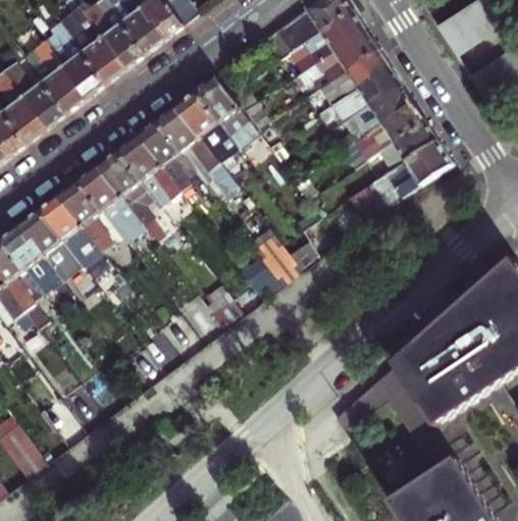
[(143,7),(137,0),(103,0),(121,23),(144,54),(158,44),(166,37),(156,22),(152,25),(140,9),(143,7)]
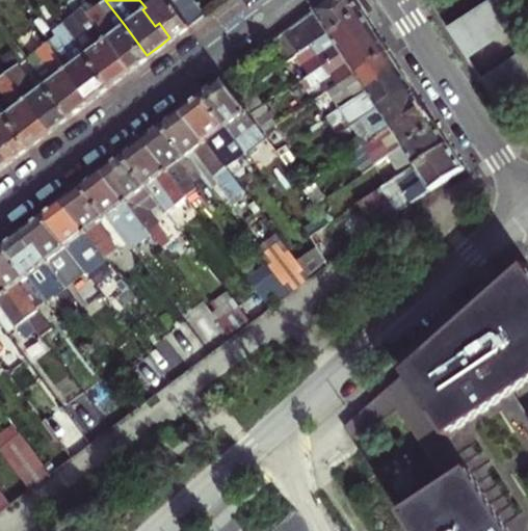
[(188,24),(169,0),(139,0),(146,7),(142,9),(155,26),(159,23),(169,37),(180,30),(188,24)]
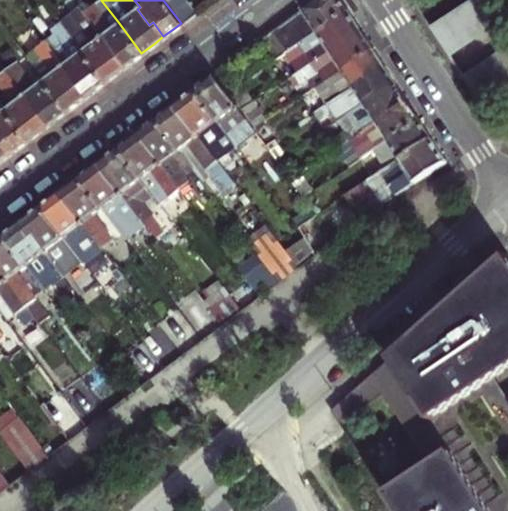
[(163,0),(181,23),(194,13),(184,0),(163,0)]
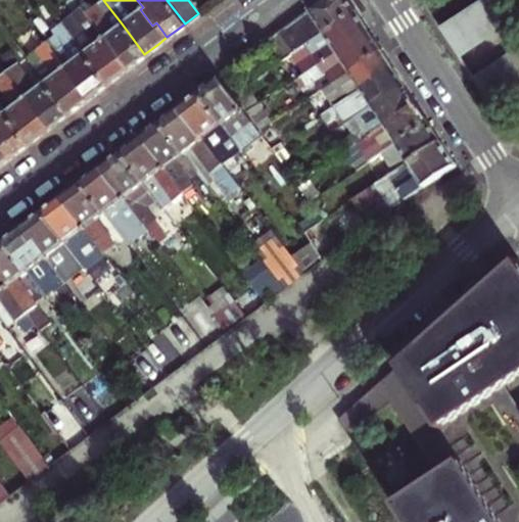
[(287,55),(354,11),(347,2),(345,0),(317,0),(264,40),(278,61),(287,55)]
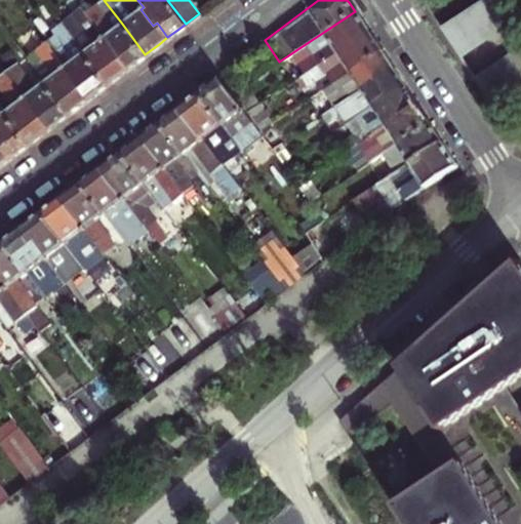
[(476,0),(464,9),(481,36),(494,27),(476,0)]
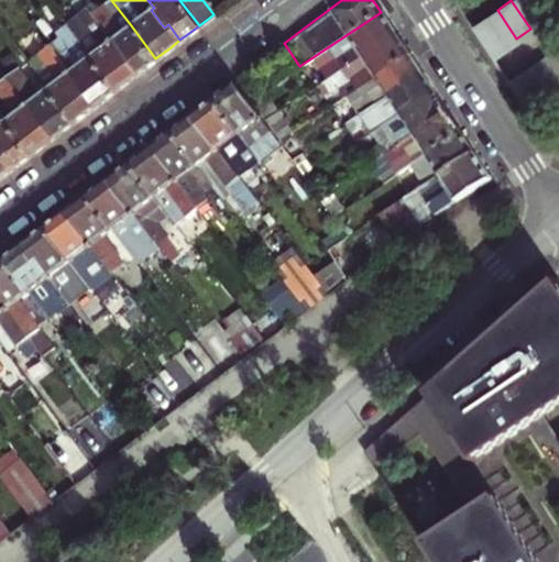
[(532,0),(511,0),(530,29),(545,20),(532,0)]
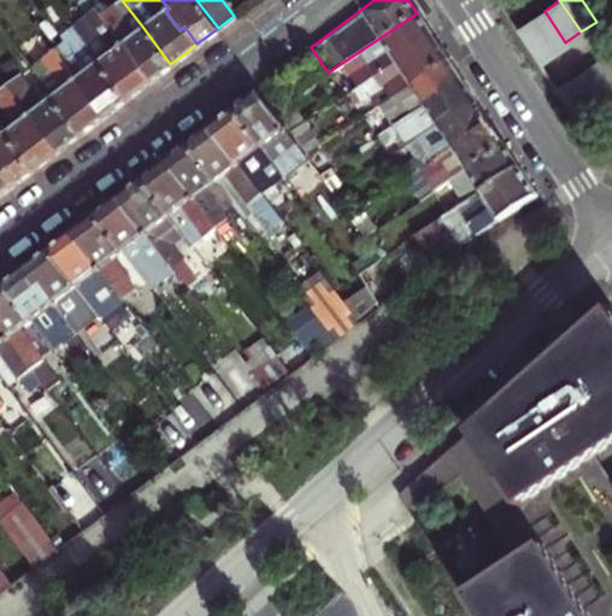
[(163,70),(170,64),(143,28),(136,34),(113,5),(100,15),(122,44),(119,46),(133,65),(137,62),(151,80),(163,70)]
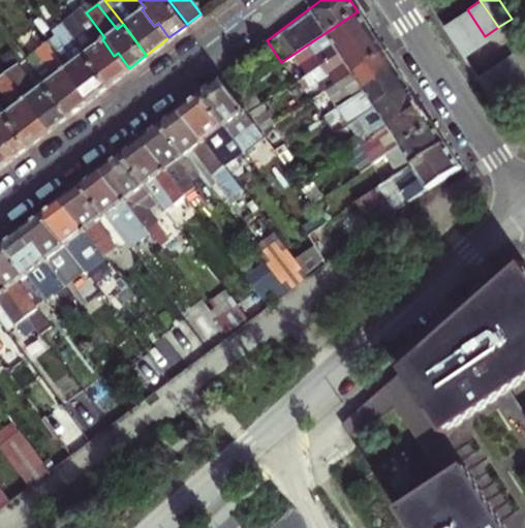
[(104,37),(86,12),(80,5),(60,21),(84,53),(107,84),(118,75),(129,68),(118,53),(114,56),(102,39),(104,37)]
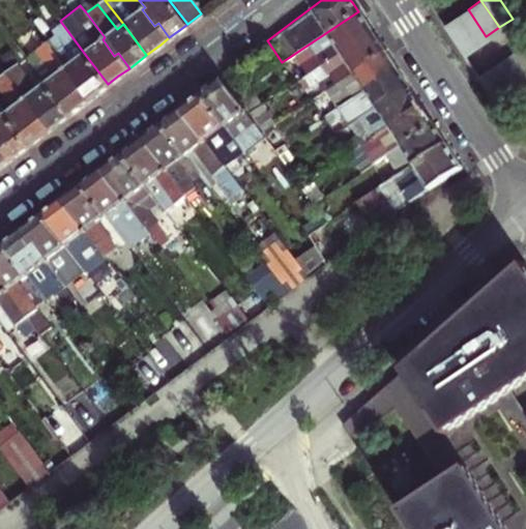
[(468,9),(454,18),(472,45),(486,36),(468,9)]
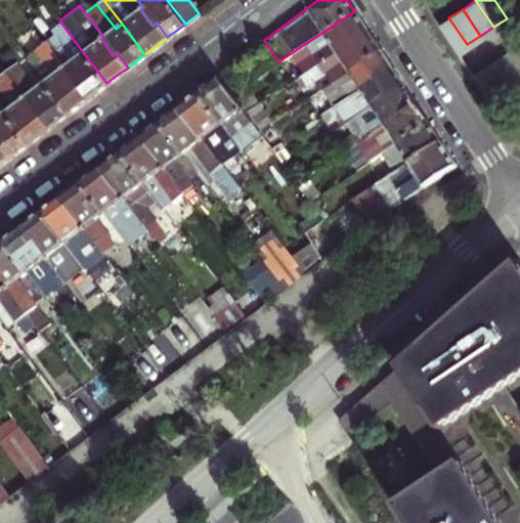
[(316,63),(366,31),(360,20),(354,11),(288,55),(300,75),(316,63)]
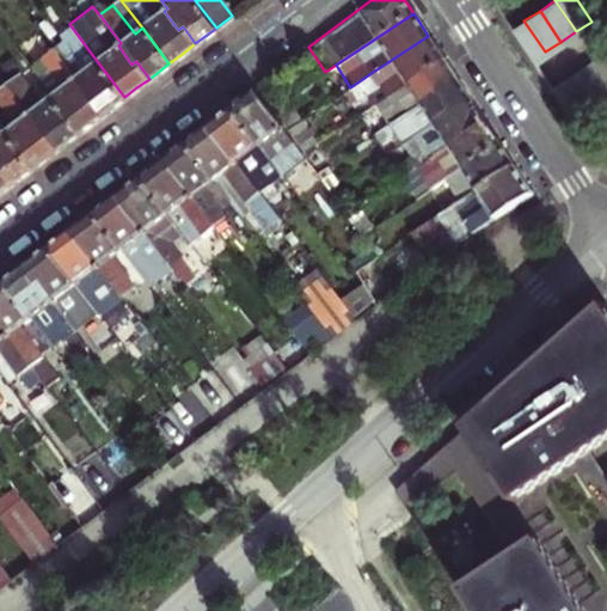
[(523,20),(508,31),(528,62),(545,52),(523,20)]
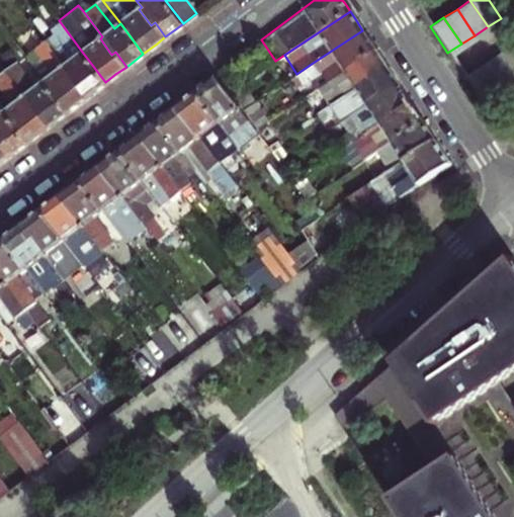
[(342,72),(374,50),(368,39),(362,30),(313,63),(319,73),(325,70),(331,79),(342,72)]
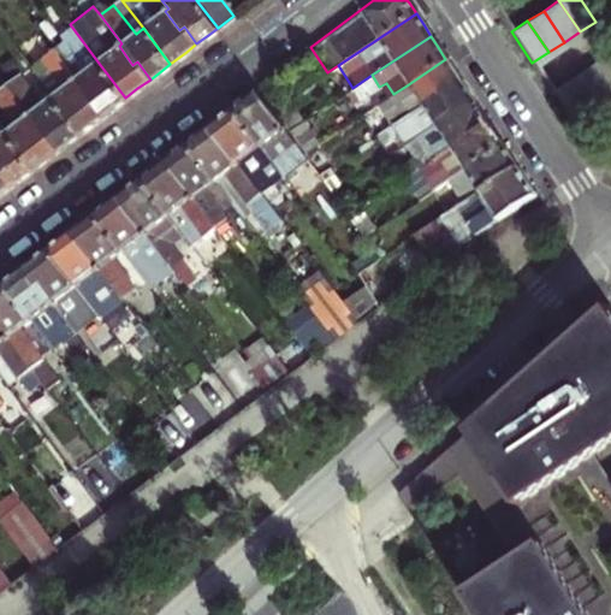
[(125,98),(98,61),(88,70),(65,40),(54,48),(77,78),(73,81),(87,99),(92,95),(105,113),(119,102),(125,98)]
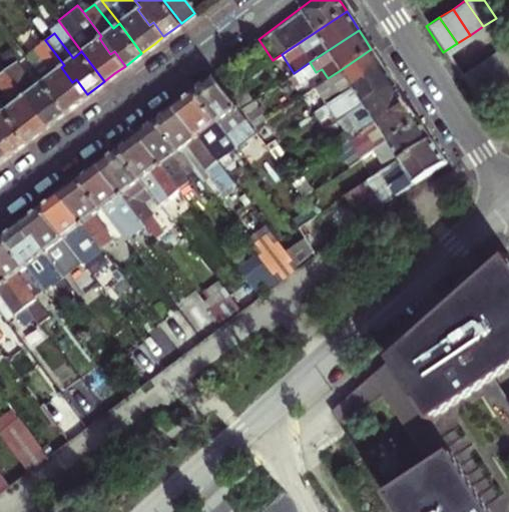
[(64,65),(45,40),(34,49),(52,74),(43,80),(65,110),(79,100),(87,94),(76,79),(72,82),(61,67),(64,65)]
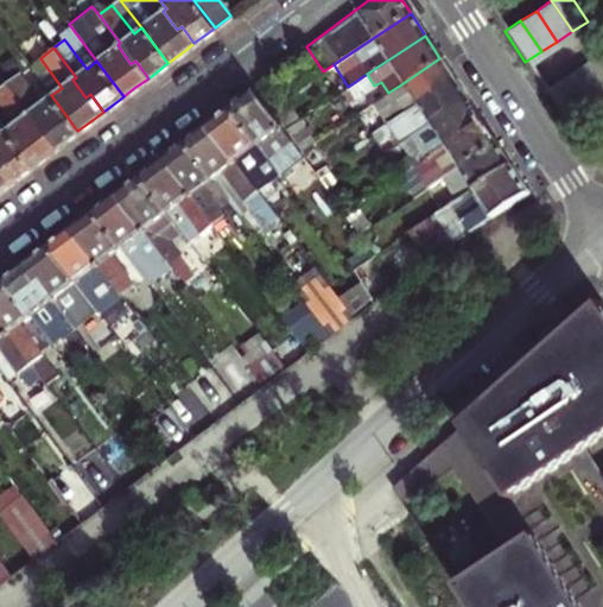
[(602,61),(600,57),(584,68),(602,95),(602,61)]
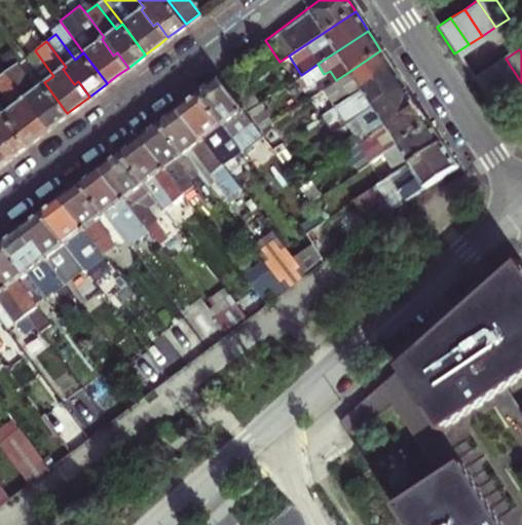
[(359,89),(392,68),(386,60),(380,50),(347,73),(359,89)]
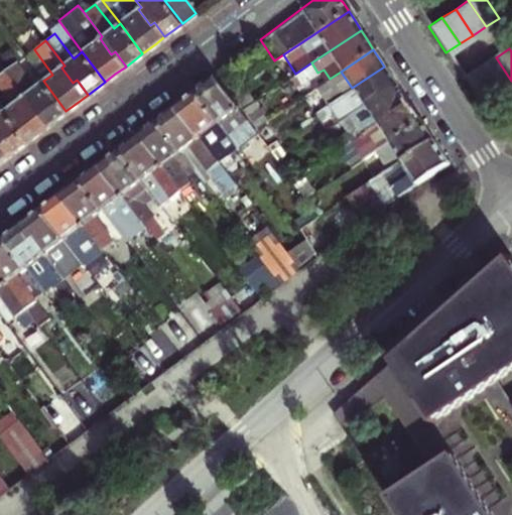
[(511,81),(496,57),(483,66),(500,92),(511,83),(511,81)]
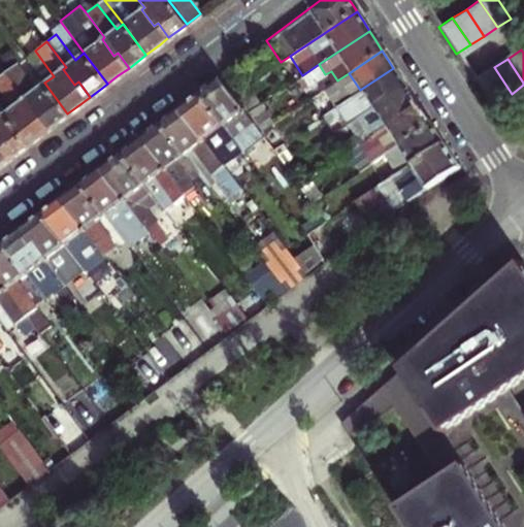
[(67,113),(44,83),(36,89),(17,64),(6,72),(25,97),(23,99),(35,114),(39,112),(50,127),(62,118),(67,113)]
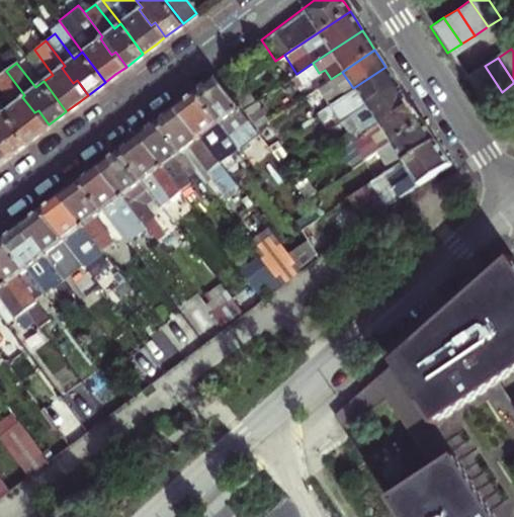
[(485,66),(464,79),(470,87),(480,101),(482,105),(502,92),(485,66)]
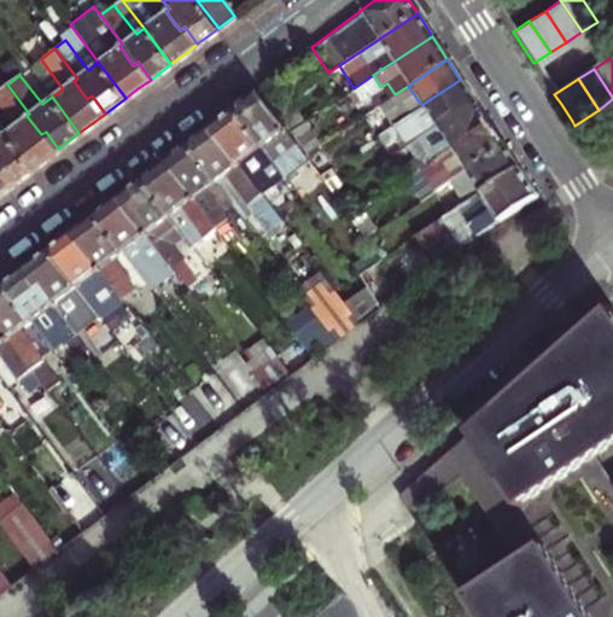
[(435,124),(473,99),(467,89),(460,80),(421,105),(435,124)]
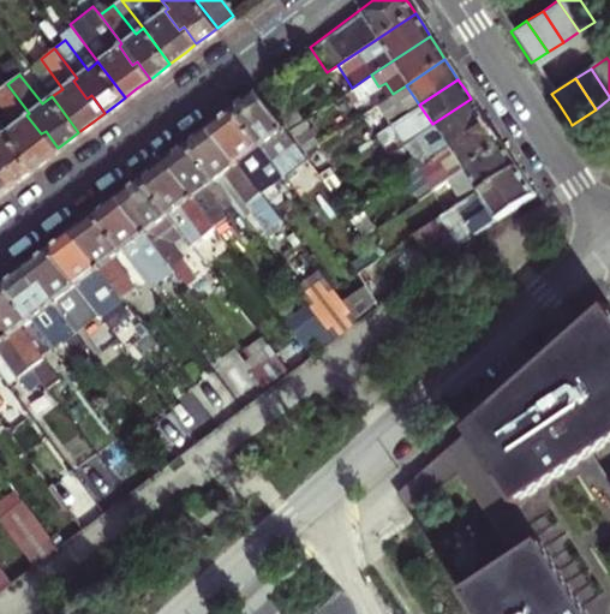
[(29,113),(7,84),(0,89),(0,101),(17,124),(5,132),(33,167),(51,154),(58,148),(46,131),(41,133),(27,115),(29,113)]
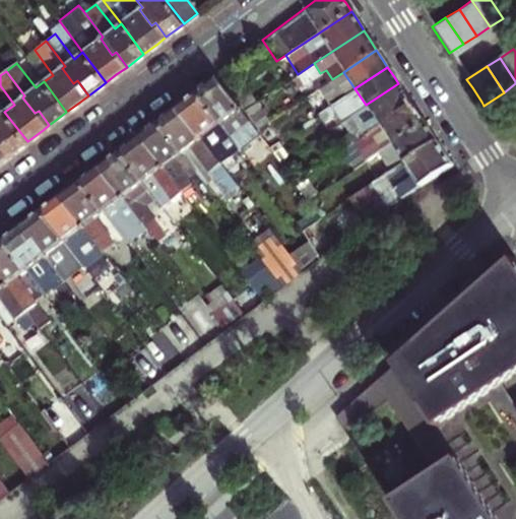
[(238,107),(229,92),(215,75),(206,82),(195,91),(218,122),(238,107)]
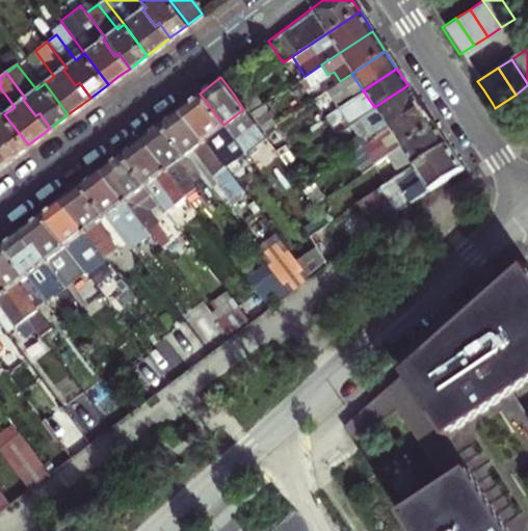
[(369,138),(420,104),(414,96),(407,85),(374,107),(350,123),(360,137),(354,140),(352,137),(341,144),(346,153),(369,138)]
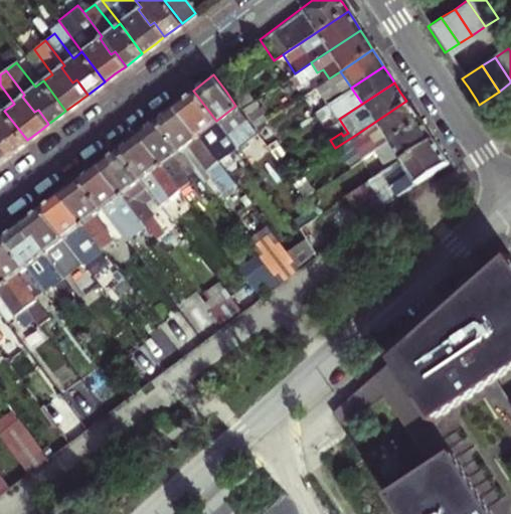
[(238,83),(226,92),(235,106),(238,110),(251,101),(238,83)]
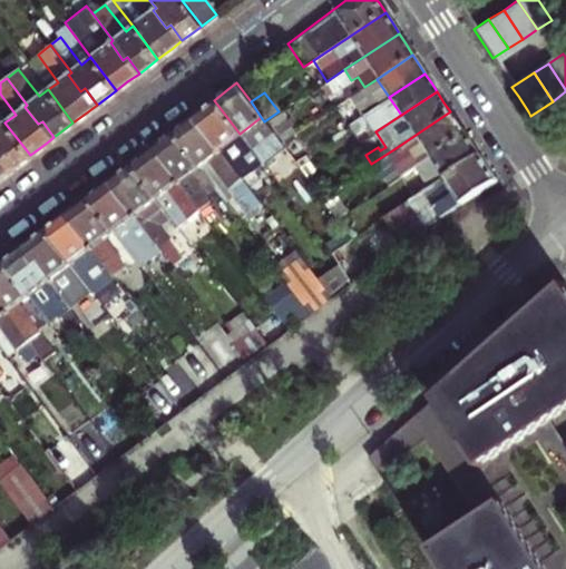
[(360,116),(376,105),(370,96),(353,107),(360,116)]
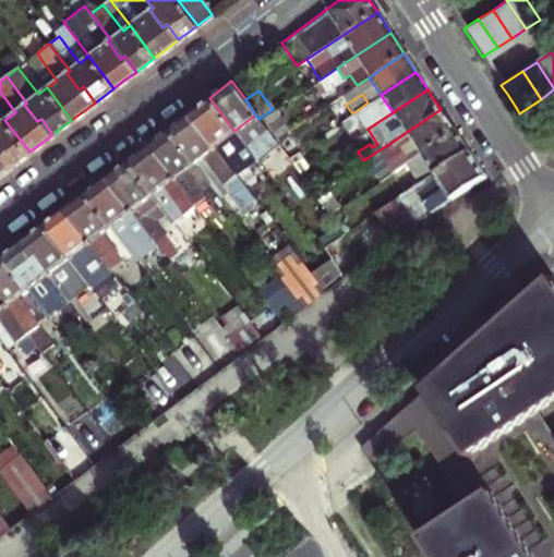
[(235,131),(209,98),(199,106),(187,114),(200,131),(204,128),(217,144),(213,147),(220,156),(240,140),(235,131)]
